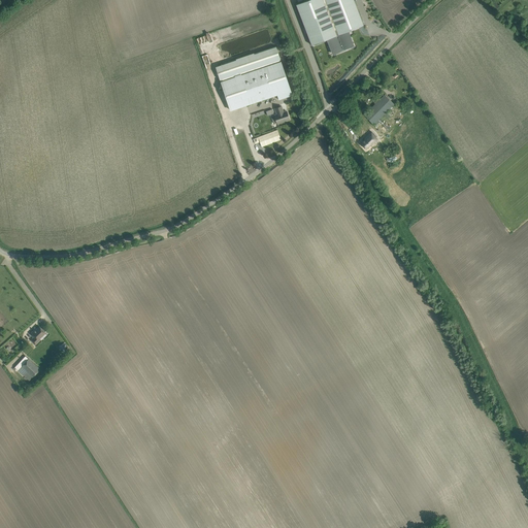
[(354,0),(306,0),(296,4),(311,45),(329,38),(345,32),(363,25),(354,0)]
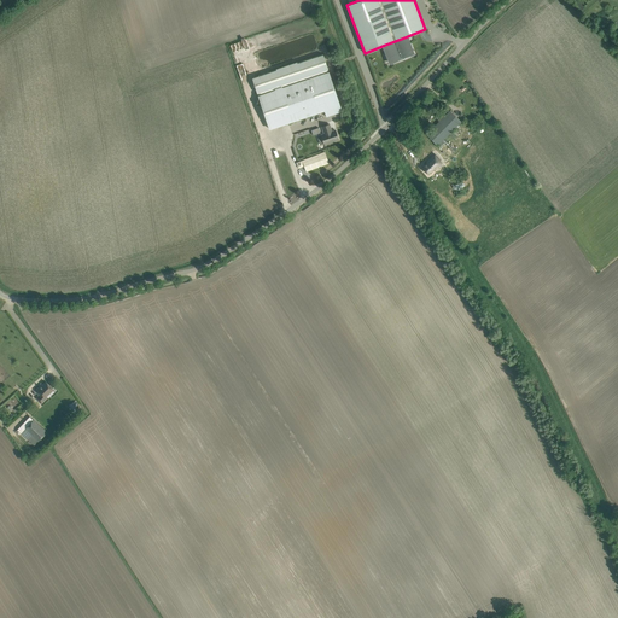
[(404,38),(385,45),(392,63),(406,57),(410,54),(404,38)]
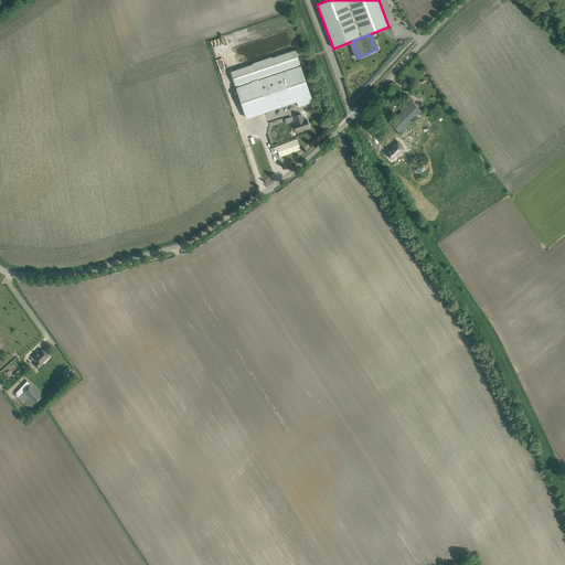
[(231,72),(235,85),(300,63),(296,50),(272,57),(272,56),(253,63),(253,64),(231,72)]
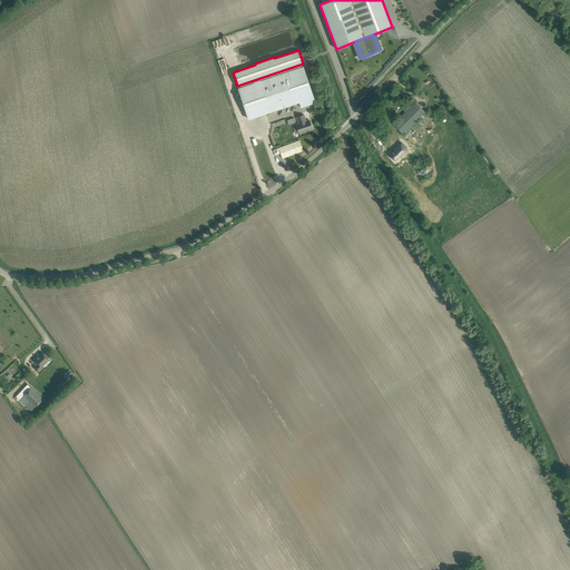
[(303,66),(262,80),(261,79),(249,82),(249,84),(238,87),(249,119),(300,102),(301,108),(315,102),(303,66)]
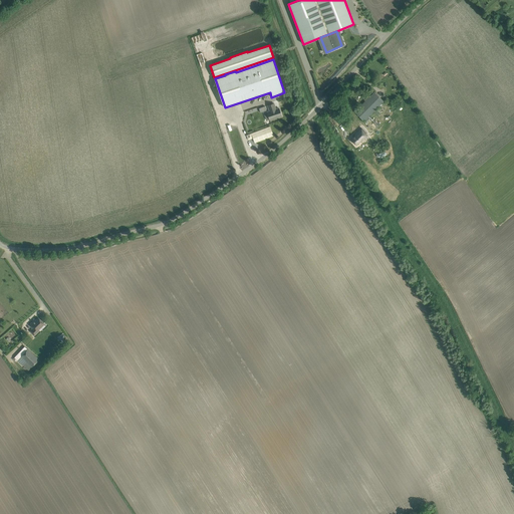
[(354,111),(364,120),(383,101),(374,92),(354,111)]
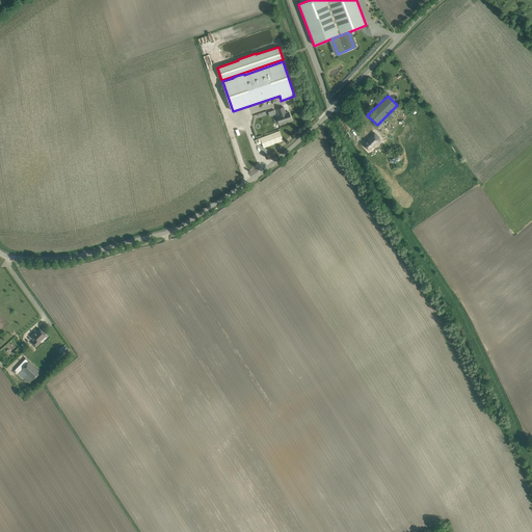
[(284,107),(277,109),(280,115),(276,116),(280,124),(291,120),(289,112),(286,113),(284,107)]
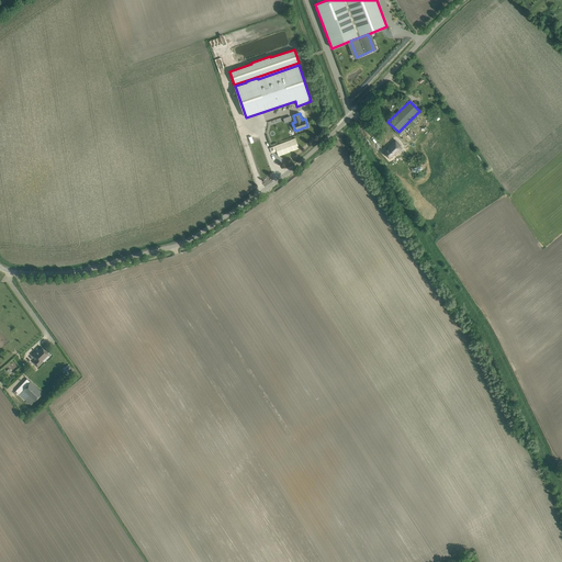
[(401,145),(396,139),(388,146),(389,146),(383,150),(389,157),(394,154),(397,152),(396,148),(400,146),(401,145)]
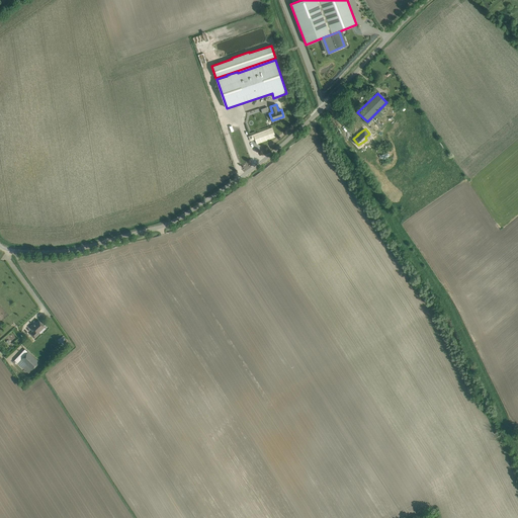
[(38,332),(40,330),(45,326),(38,320),(33,325),(33,324),(29,328),(33,331),(30,334),(34,338),(39,333),(38,332)]
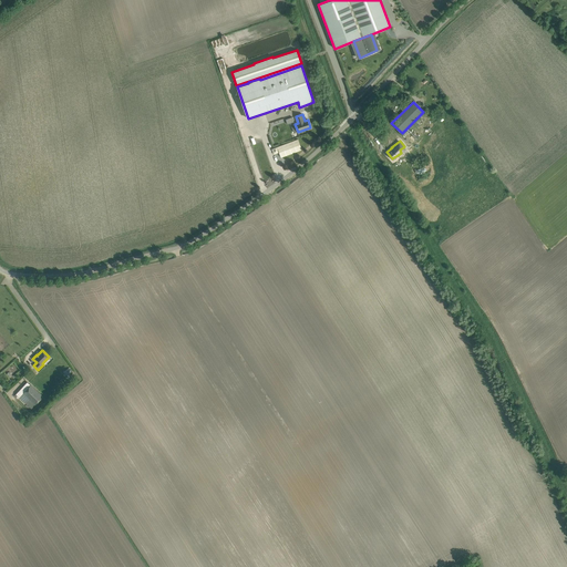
[(68,377),(72,372),(68,368),(63,372),(68,377)]
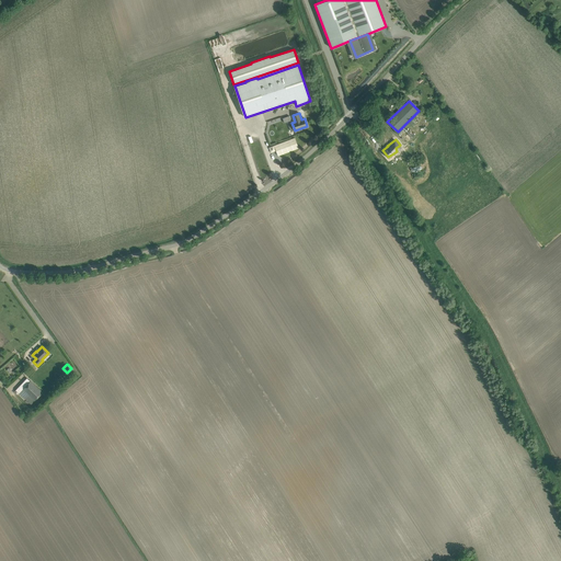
[(27,378),(20,386),(15,390),(19,393),(20,393),(31,404),(43,392),(27,378)]
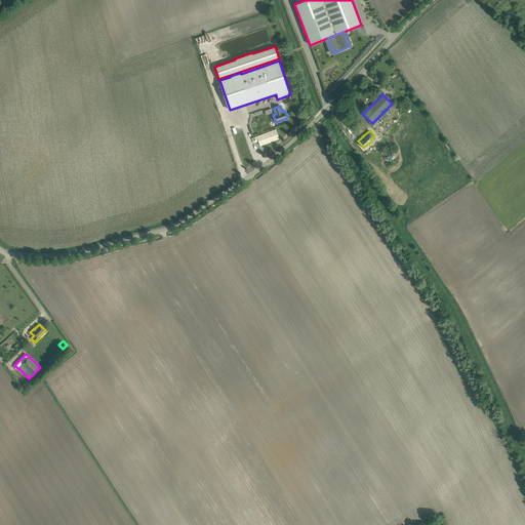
All buildings are outlined.
